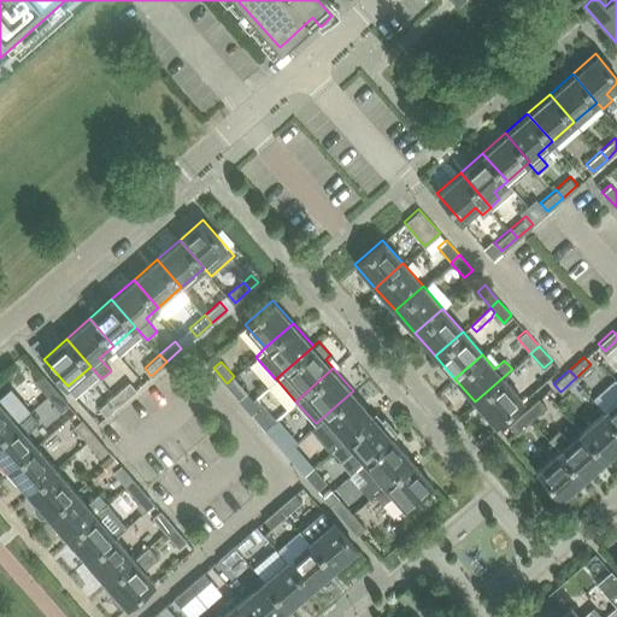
[(35,381),(47,395),(56,388),(42,374),(35,381)]
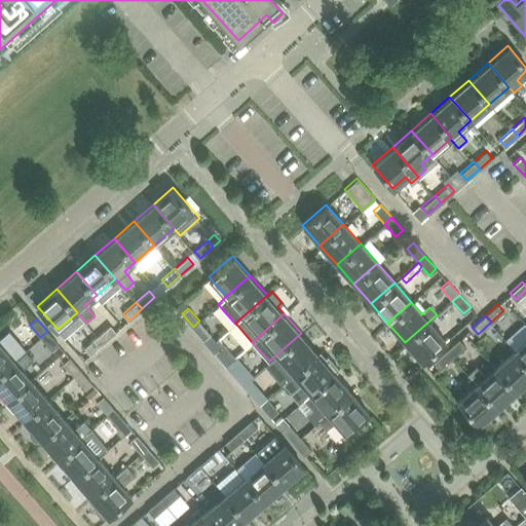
[(199,321),(193,327),(204,339),(211,334),(199,321)]
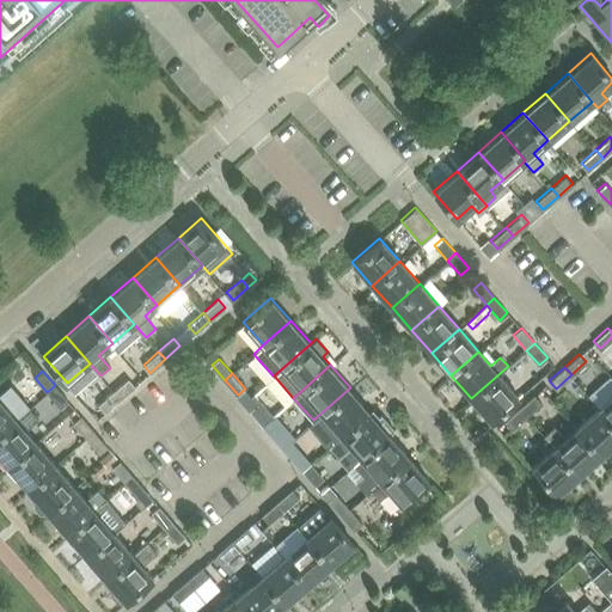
[(499,374),(471,398),(491,421),(518,397),(499,374)]
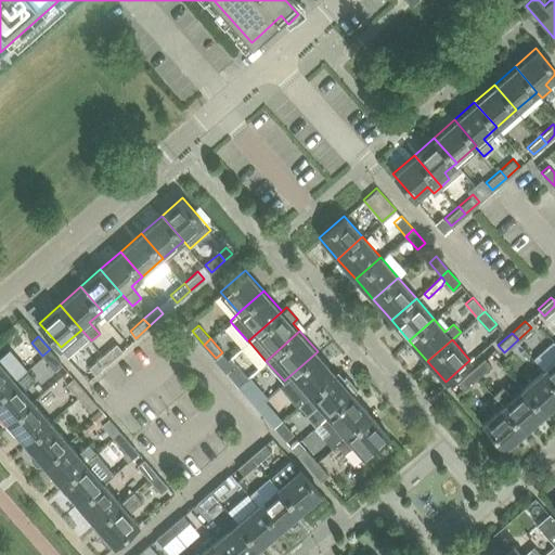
[(116,343),(103,355),(108,361),(123,350),(116,343)]
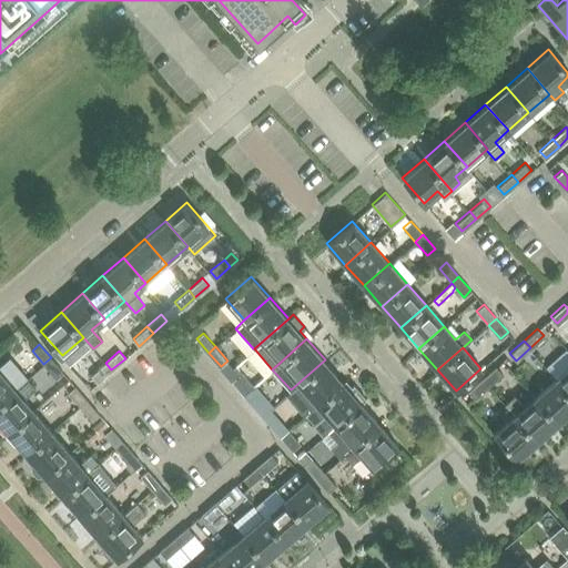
[(51,357),(43,364),(56,377),(63,372),(51,357)]
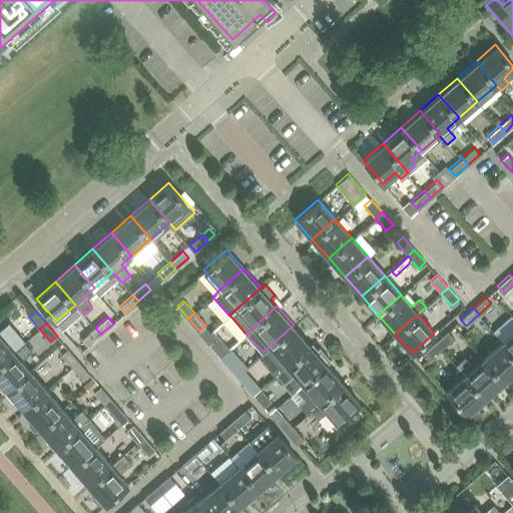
[(270,346),(286,364),(310,344),(294,325),(270,346)]
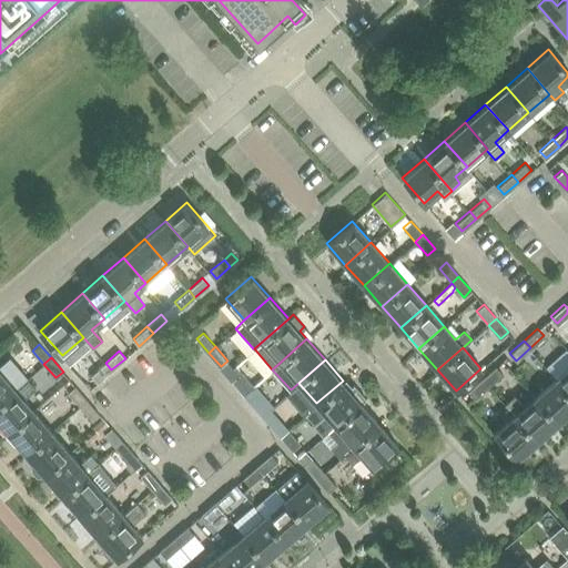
[(111,369),(105,363),(91,375),(98,382),(111,369)]
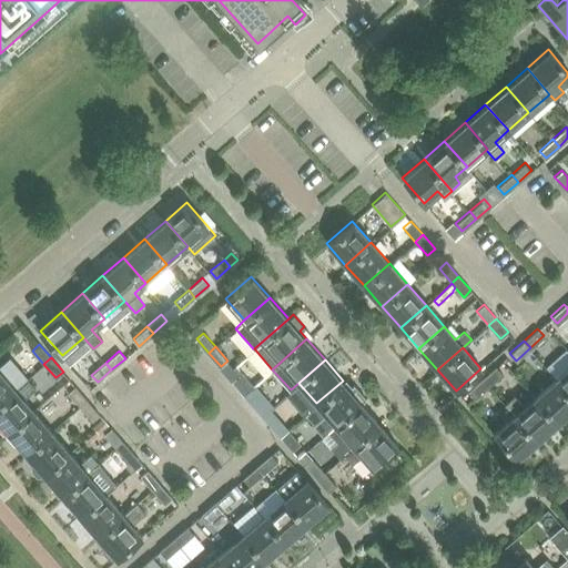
[(496,365),(482,377),(488,385),(503,373),(496,365)]
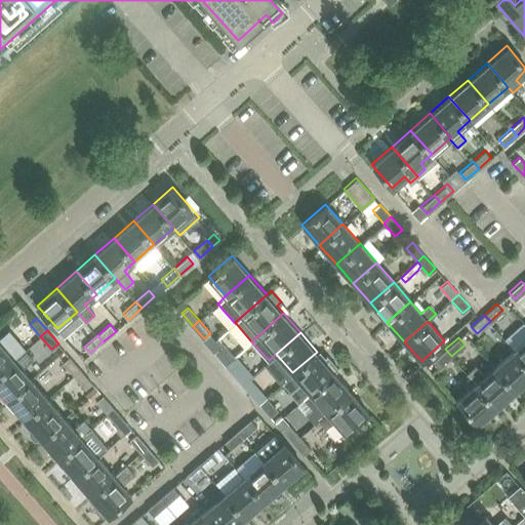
[(524,337),(514,349),(524,361),(524,337)]
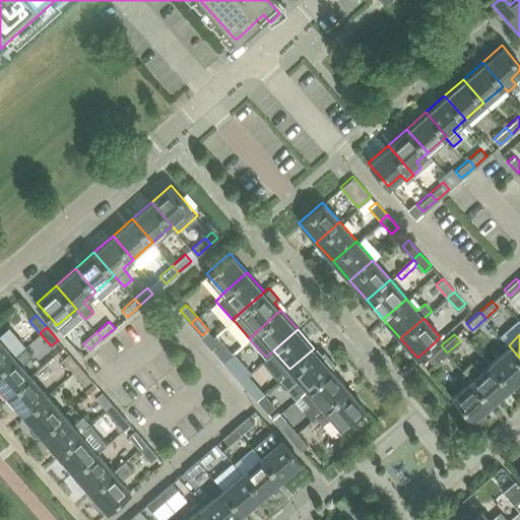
[(0,368),(24,347),(16,338),(6,347),(0,340),(0,368)]
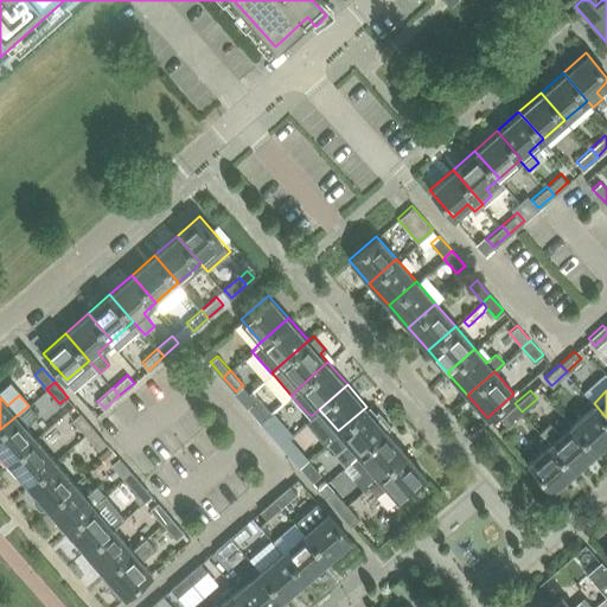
[(248,407),(261,421),(268,415),(256,400),(248,407)]
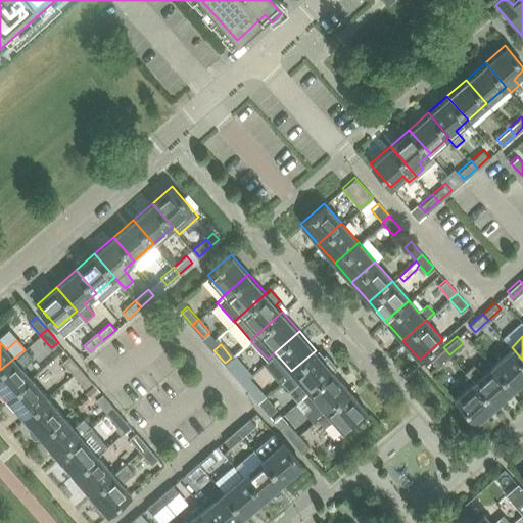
[(449,354),(443,347),(431,360),(437,366),(449,354)]
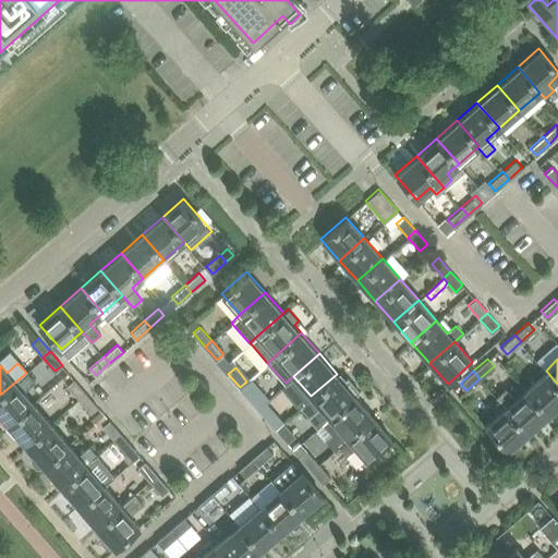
[(557,384),(546,371),(525,389),(548,413),(557,404),(557,384)]
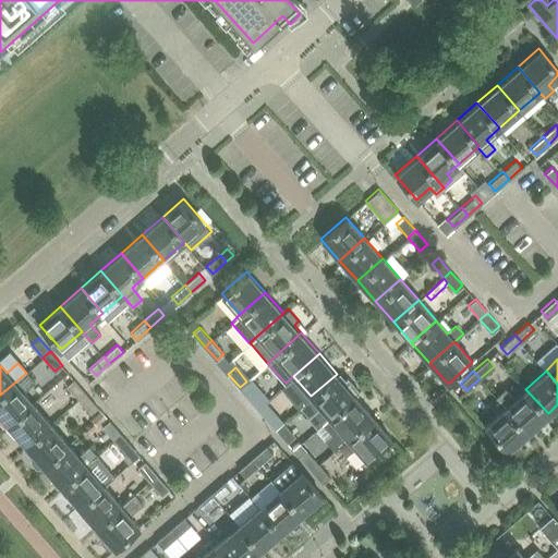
[(0,395),(0,415),(8,425),(33,403),(24,392),(35,383),(26,373),(0,395)]
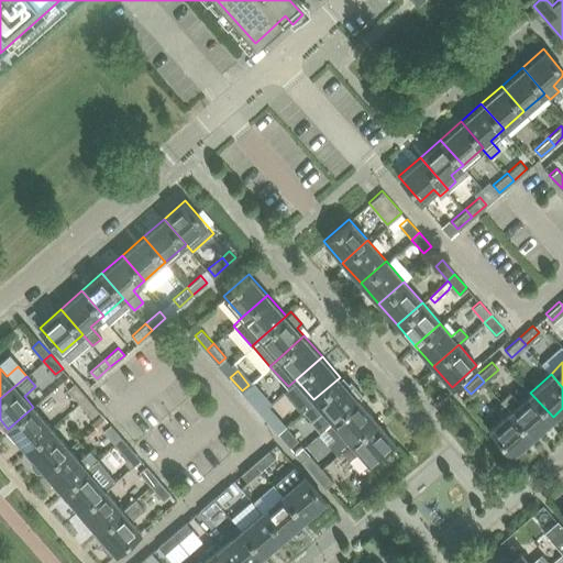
[(323,409),(332,420),(357,398),(340,377),(313,399),(302,409),(311,420),(323,409)]
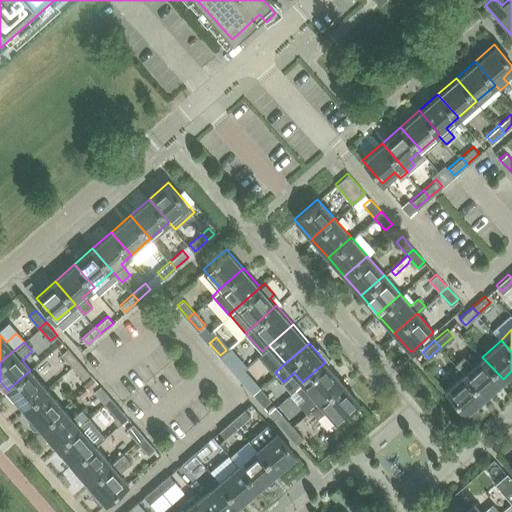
[(61,353),(72,366),(79,360),(68,347),(61,353)]
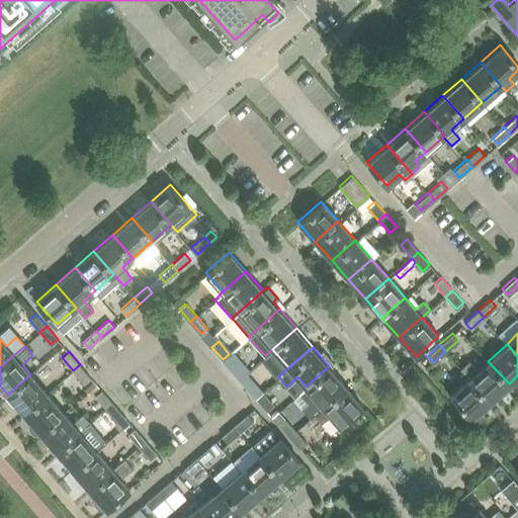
[(229,354),(223,359),(234,372),(240,366),(229,354)]
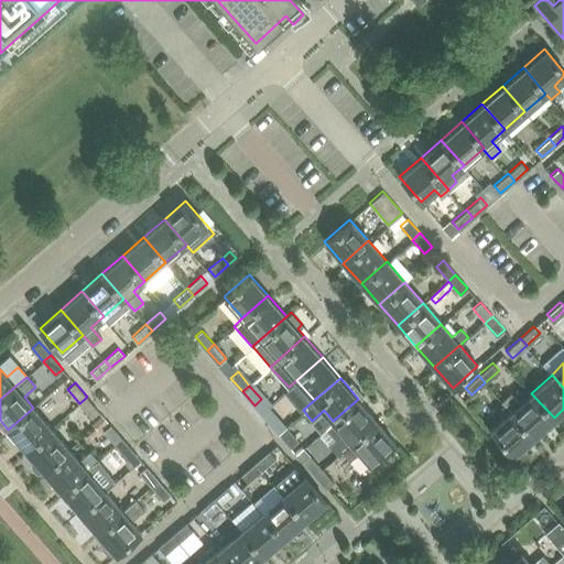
[(511,393),(502,401),(511,411),(533,436),(554,418),(531,393),(520,403),(511,393)]
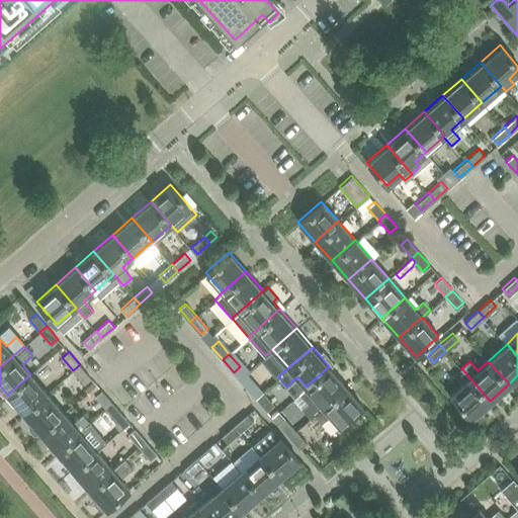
[(80,364),(73,370),(84,382),(91,376),(80,364)]
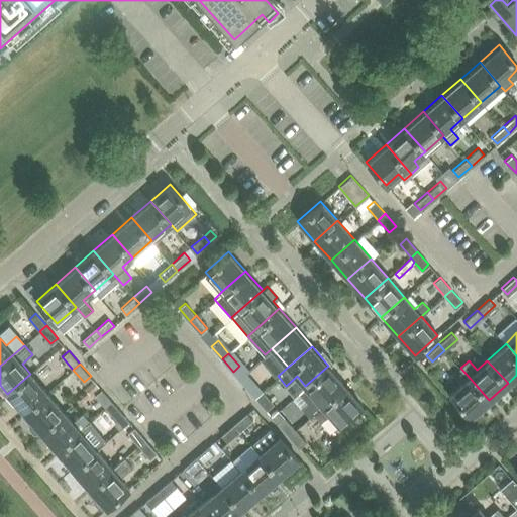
[(305,386),(298,392),(307,403),(301,408),(309,417),(313,413),(345,385),(328,366),(305,386)]
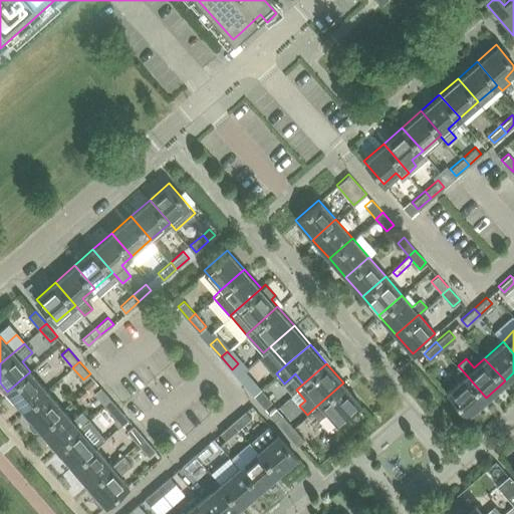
[(7,392),(23,410),(46,391),(30,371),(7,392)]
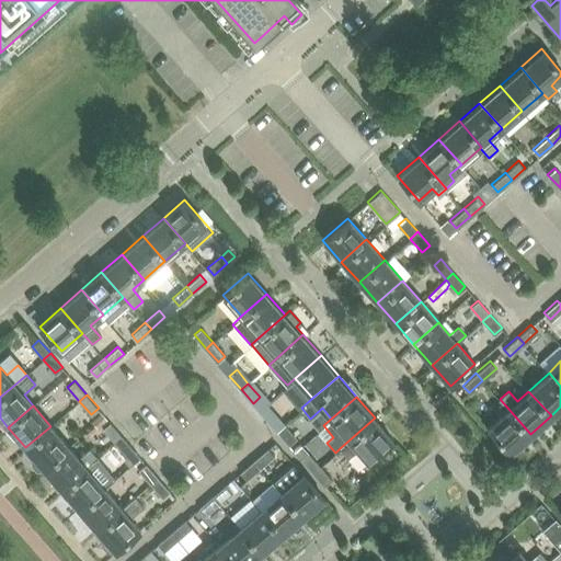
[(530,434),(508,409),(488,427),(510,453),(530,434)]
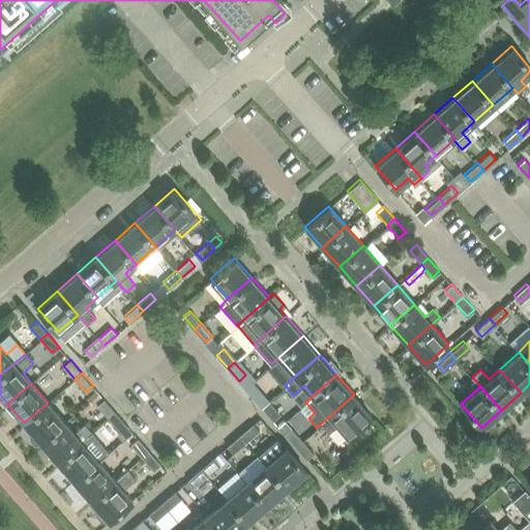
[(251,394),(262,407),(269,401),(258,388),(251,394)]
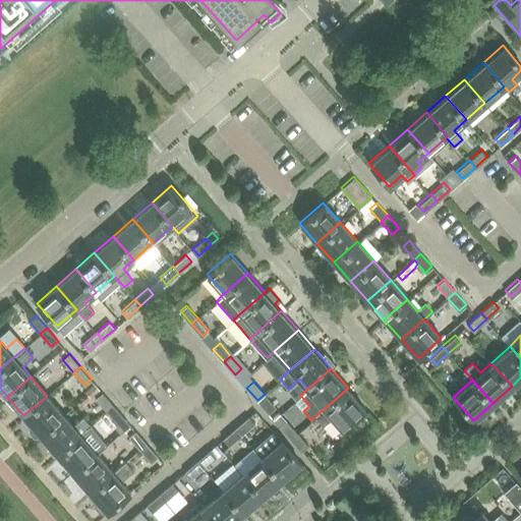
[(348,388),(315,416),(324,425),(333,417),(334,419),(342,427),(365,407),(348,388)]
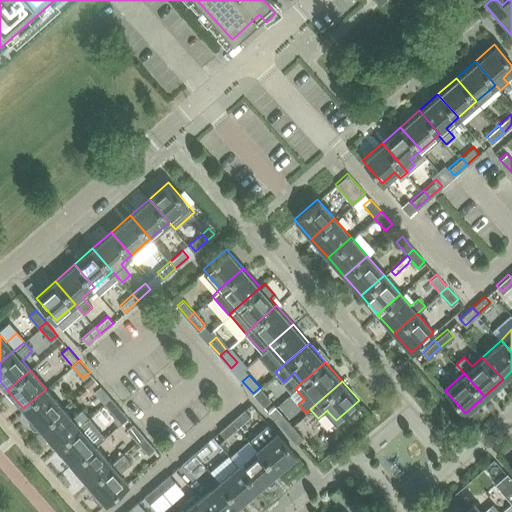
[(94,390),(104,403),(111,397),(100,385),(94,390)]
